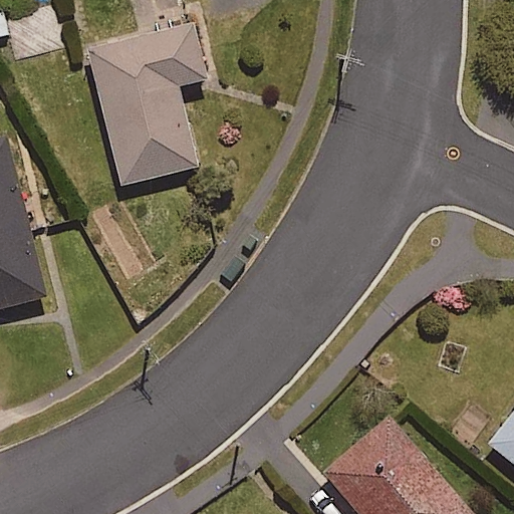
[(206,78),(193,21),(89,45),(120,183),(197,166),(178,84),(206,78)]
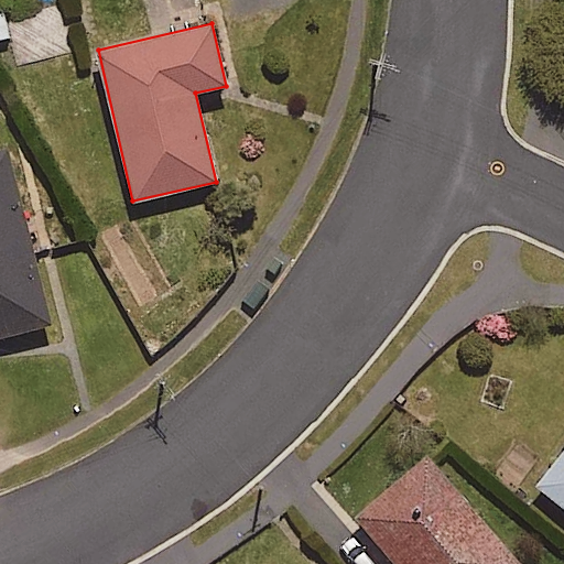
[(6,147),(0,148),(0,337),(52,324),(6,147)]
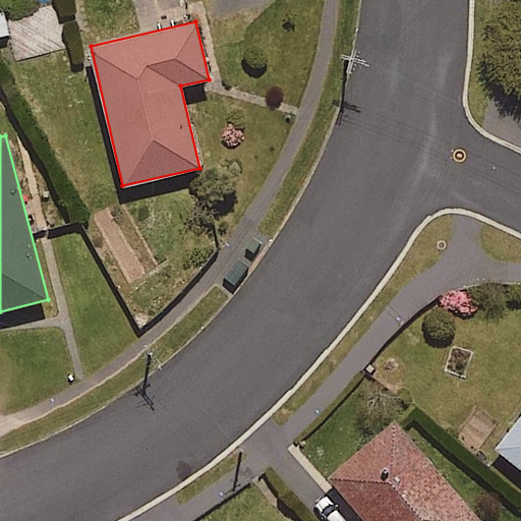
[(520,418),(498,449),(520,467),(520,418)]
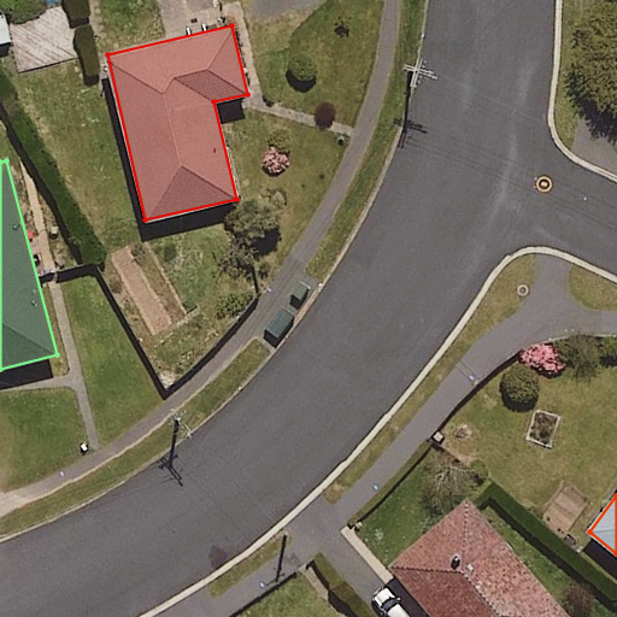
[(568,616),(466,499),(389,565),(433,616),(568,616)]
